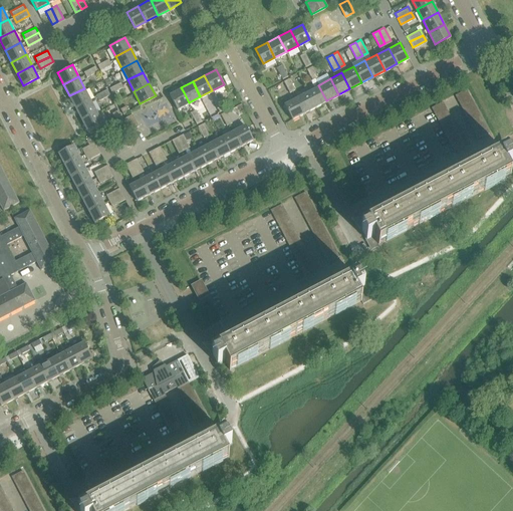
[(326,100),(318,85),(307,91),(315,106),(326,100)]
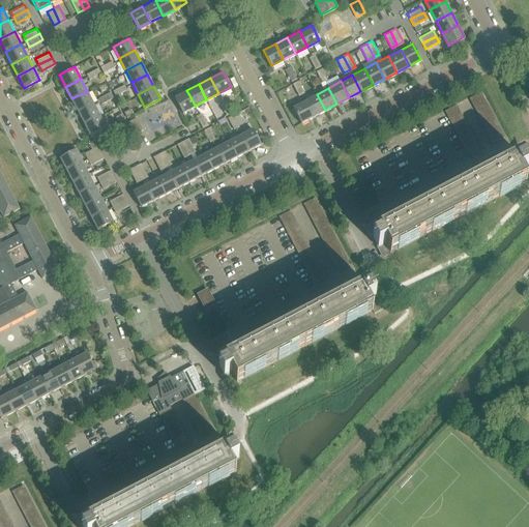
[(195,106),(189,95),(186,90),(174,96),(182,112),(195,106)]
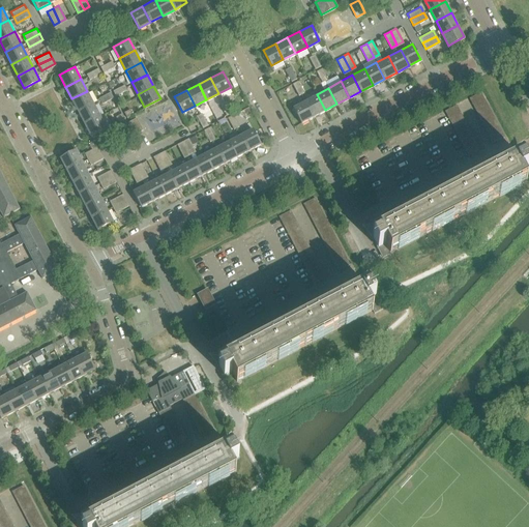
[(471,101),(483,96),(480,90),(469,96),(471,101)]
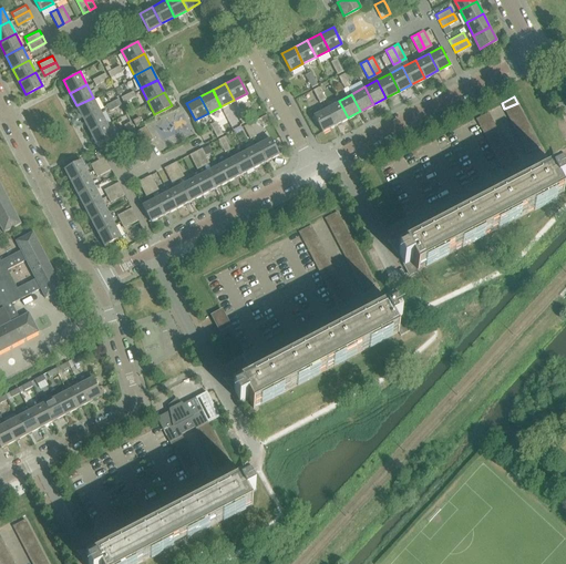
[(84,119),(100,110),(93,98),(76,105),(84,119)]
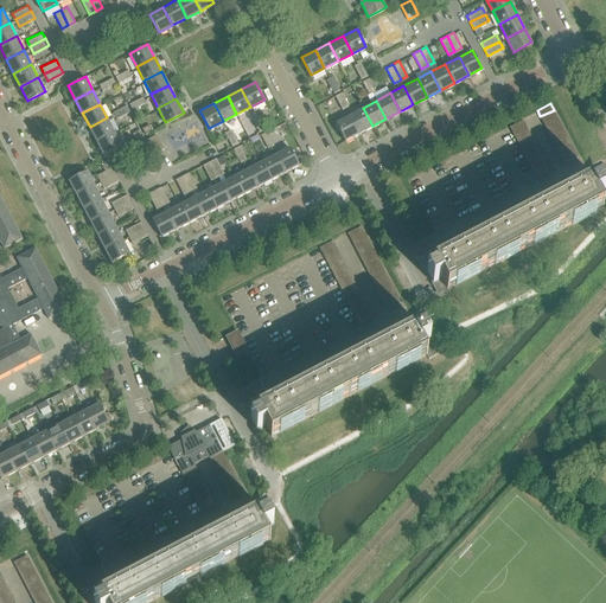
[(372,126),(363,108),(349,115),(358,133),(372,126)]
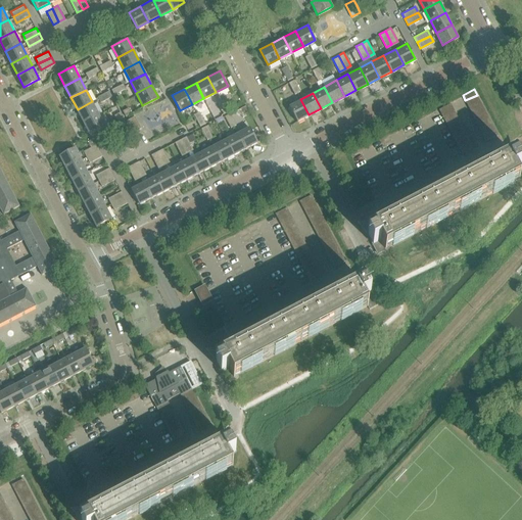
[(468,106),(479,100),(477,95),(465,100),(468,106)]
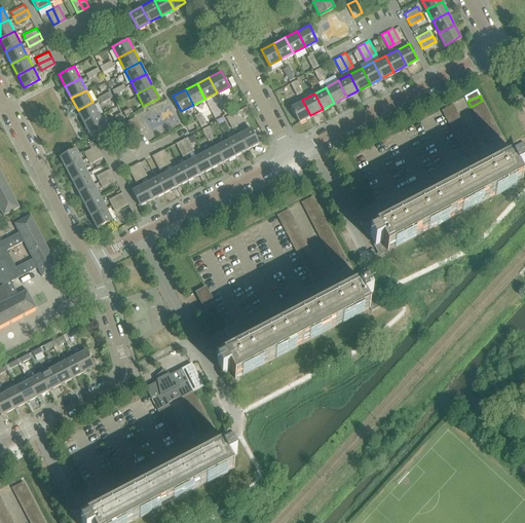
[(310,115),(302,100),(290,106),(298,121),(310,115)]
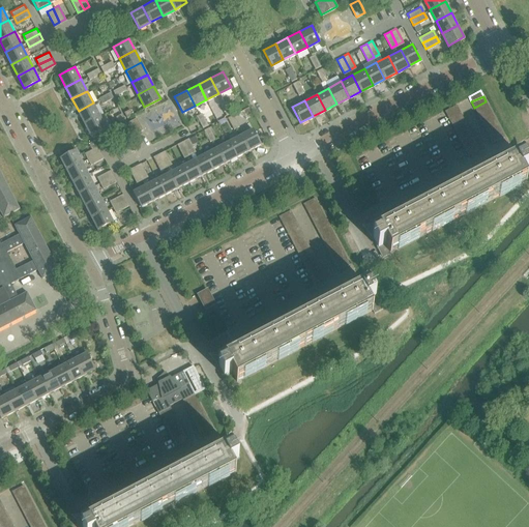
[(477,113),(489,107),(486,101),(474,108),(477,113)]
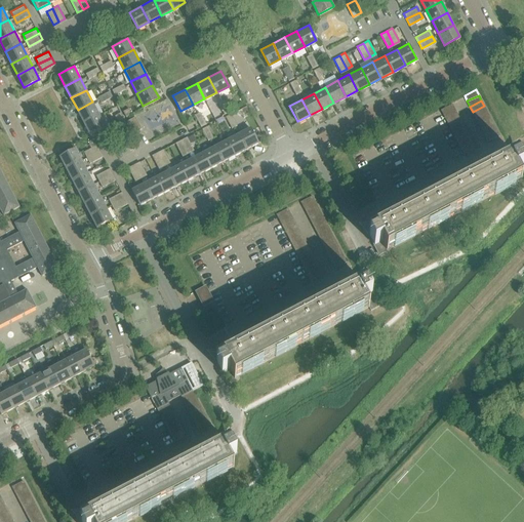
[(84,122),(98,114),(92,102),(78,110),(84,122)]
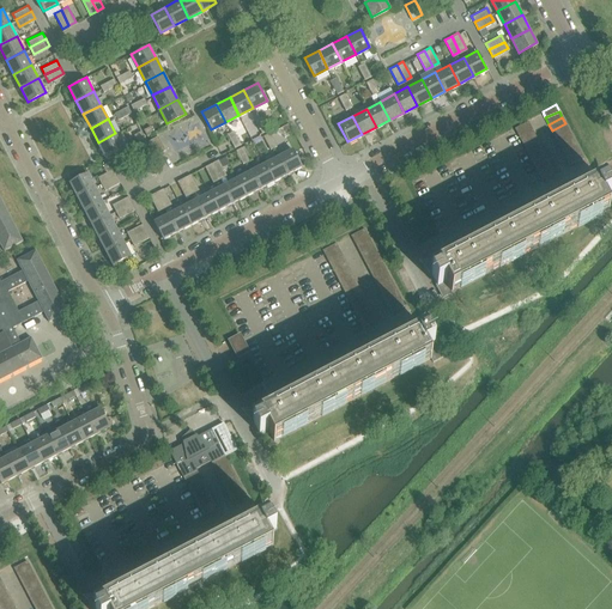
[(517,133),(531,126),(527,119),(514,126),(517,133)]
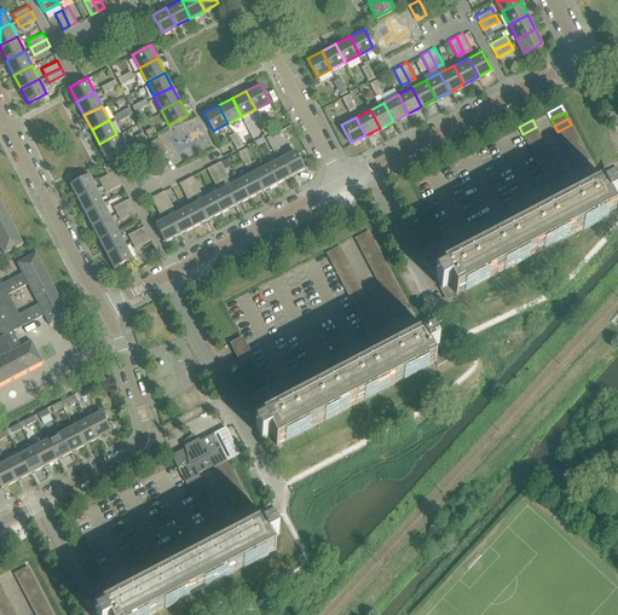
[(561,139),(575,132),(571,125),(558,132),(561,139)]
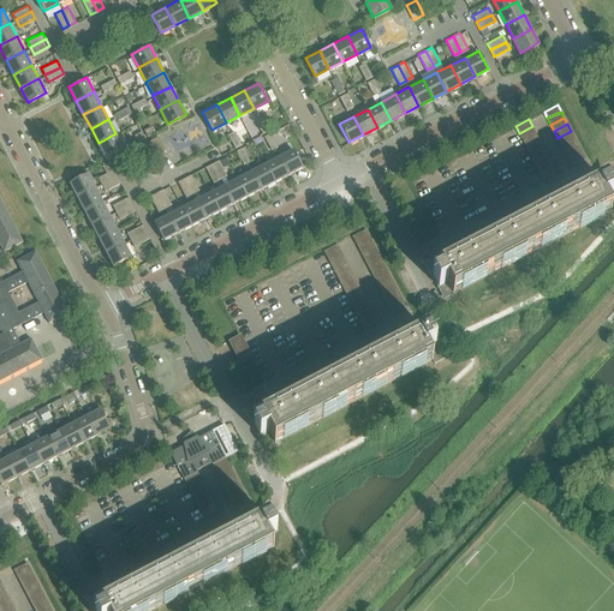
[(523,139),(536,132),(532,126),(519,133),(523,139)]
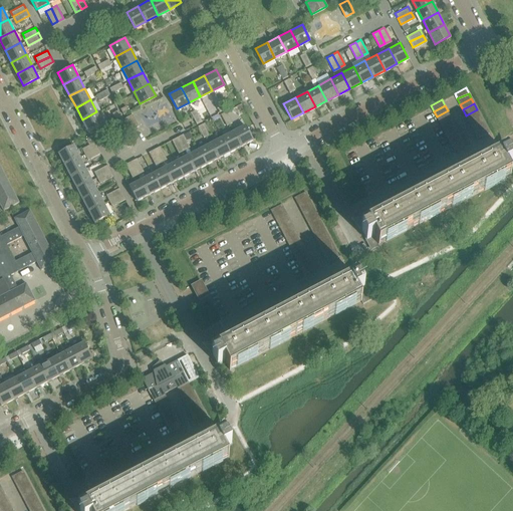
[(224,118),(229,115),(226,109),(221,112),(224,118)]
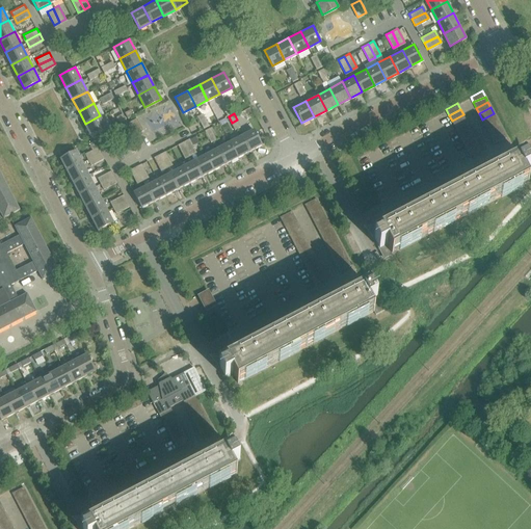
[(485,125),(497,118),(494,113),(482,120),(485,125)]
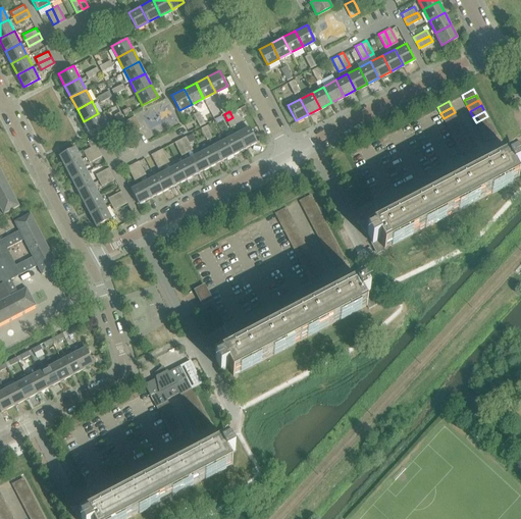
[(446,124),(458,118),(455,112),(444,118),(446,124)]
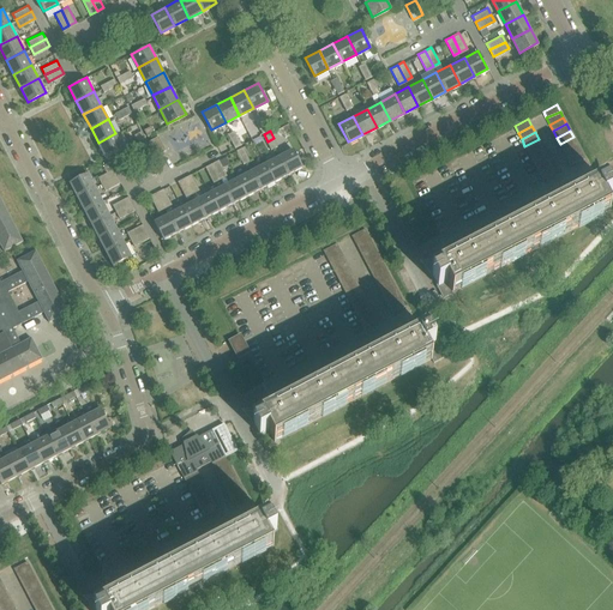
[(115,133),(98,143),(106,156),(122,146),(115,133)]
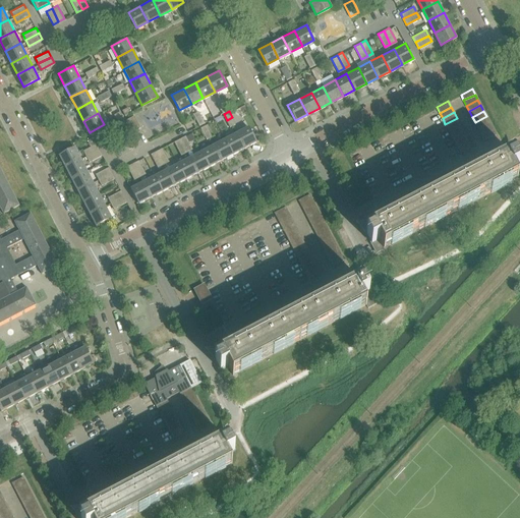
[(125,119),(131,130),(139,126),(133,114),(125,119)]
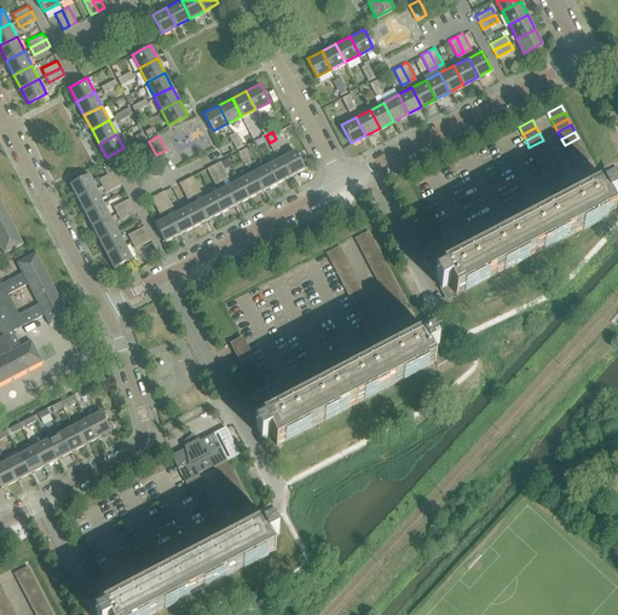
[(567,151),(582,145),(578,138),(565,145),(567,151)]
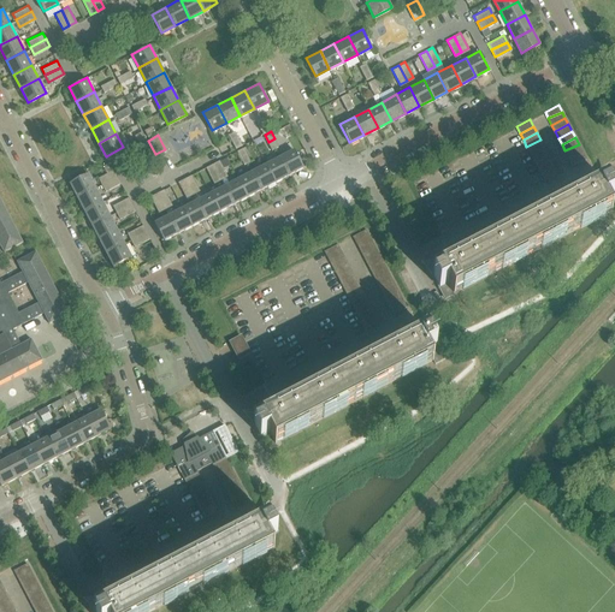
[(530,153),(543,146),(540,140),(526,147),(530,153)]
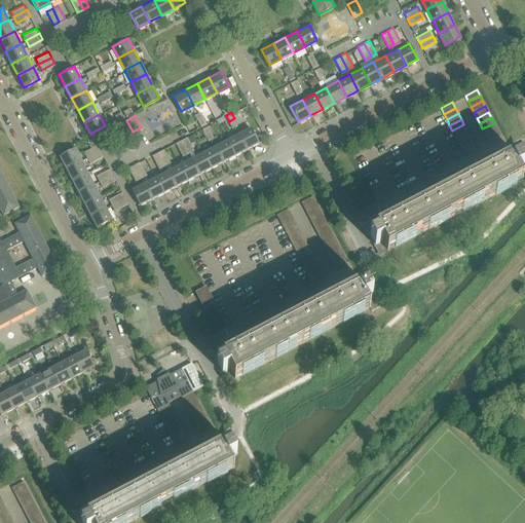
[(494,123),(482,128),(485,135),(496,128),(494,123)]
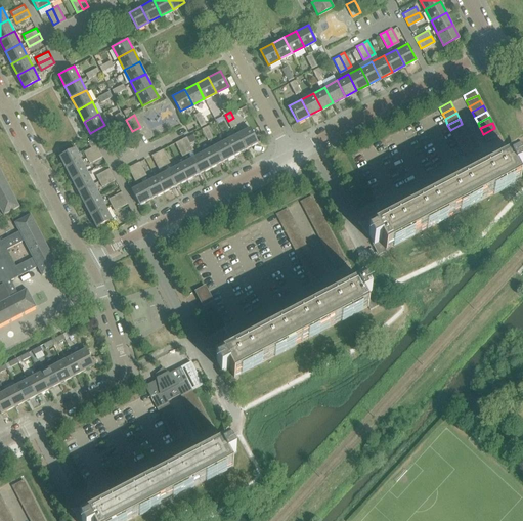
[(453,135),(465,129),(462,124),(450,130),(453,135)]
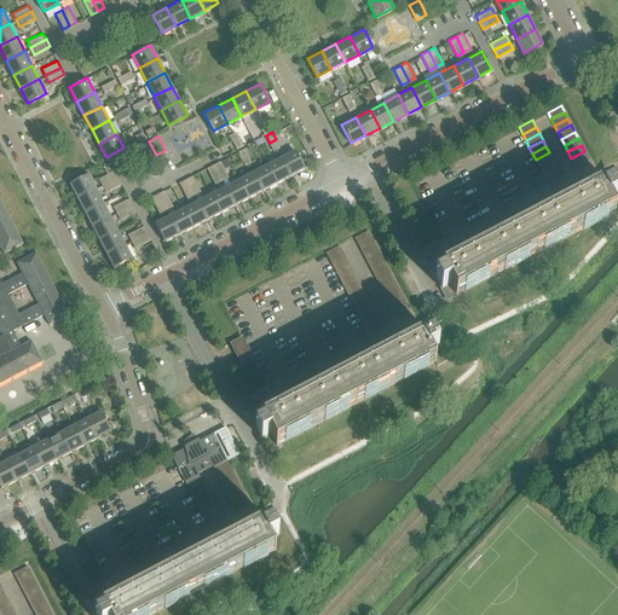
[(281,156),(290,174),(304,167),(294,149),(281,156)]
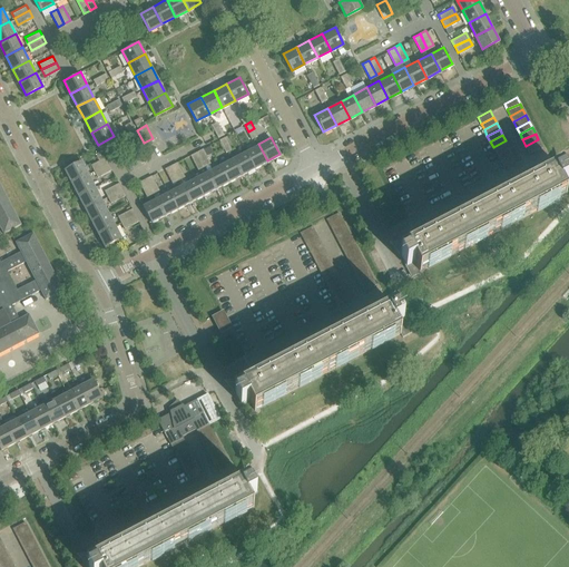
[(538,139),(526,146),(529,152),(541,145),(538,139)]
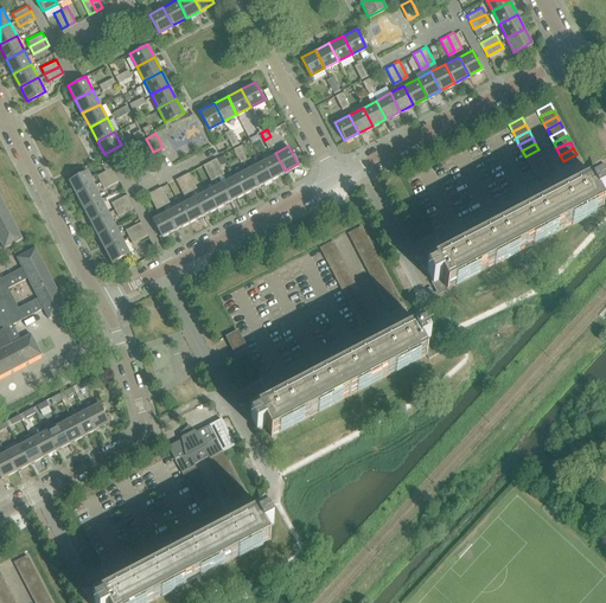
[(529,164),(542,156),(538,149),(525,156),(529,164)]
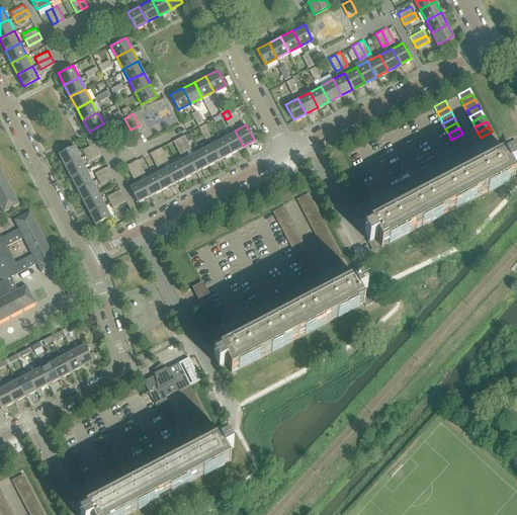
[(243,146),(235,131),(223,137),(231,152),(243,146)]
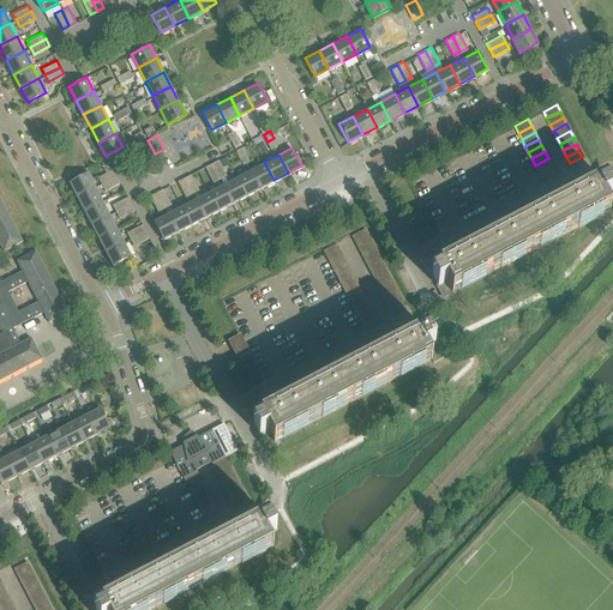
[(211,162),(218,177),(226,174),(218,158),(211,162)]
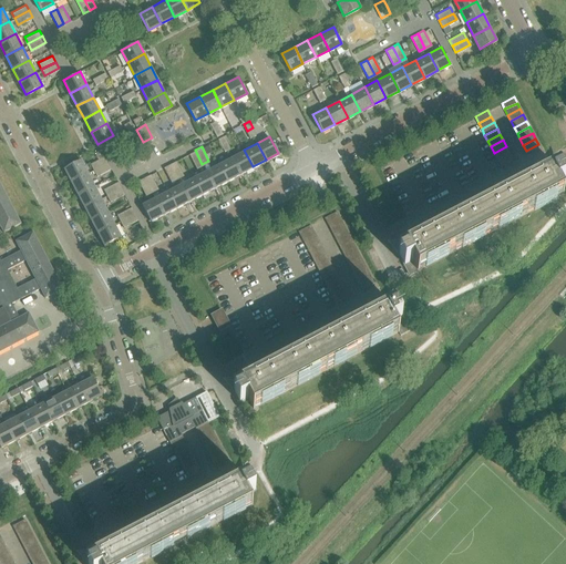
[(497,159),(510,152),(506,146),(494,153),(497,159)]
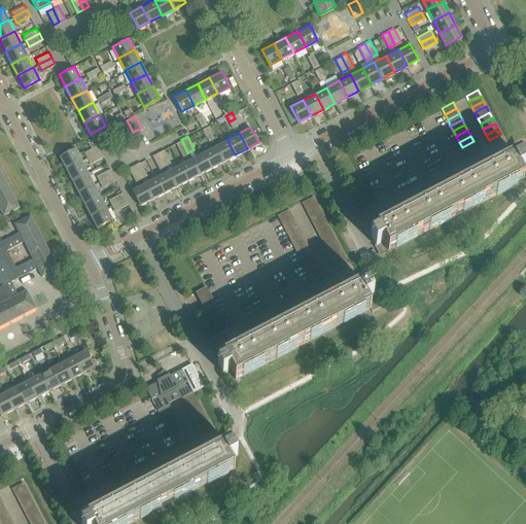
[(187,152),(181,139),(175,142),(182,155),(187,152)]
